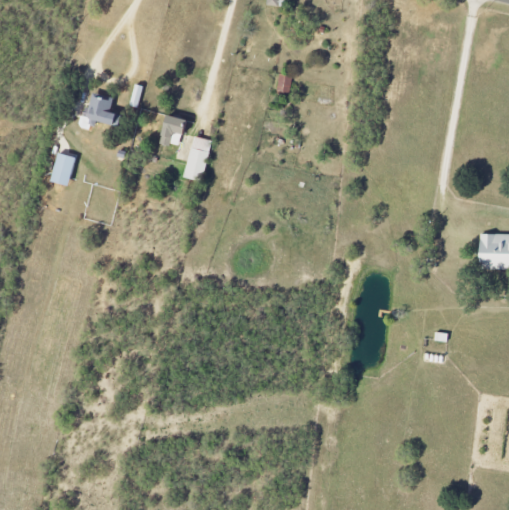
[(273,89),(286,92),(290,77),(278,73),(273,89)]
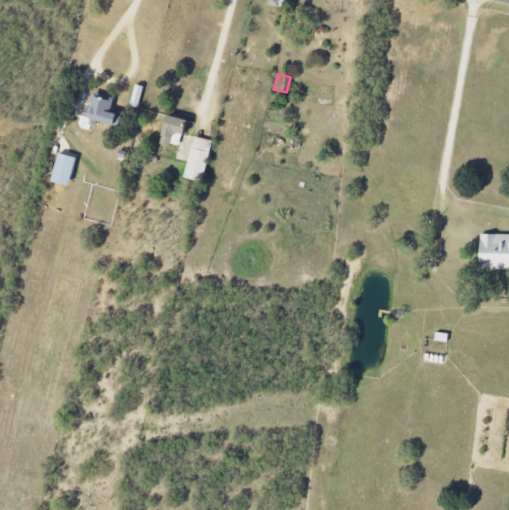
[(109,111),(112,99),(90,93),(84,118),(115,126),(118,114),(109,111)]
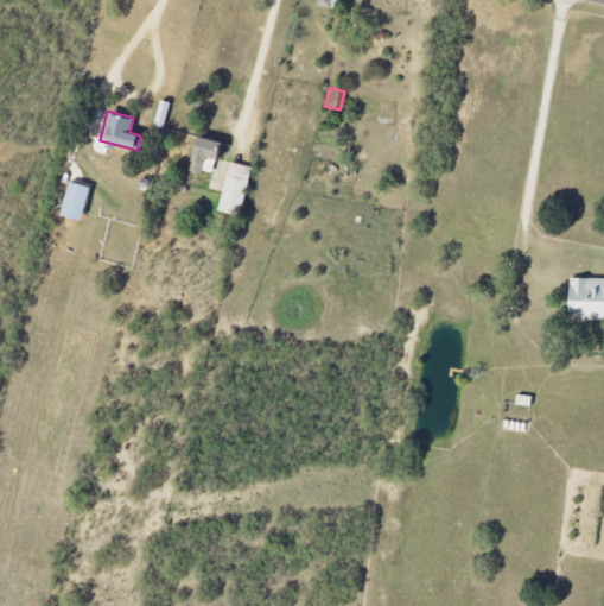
[(209,175),(214,158),(218,159),(223,144),(199,136),(189,168),(209,175)]
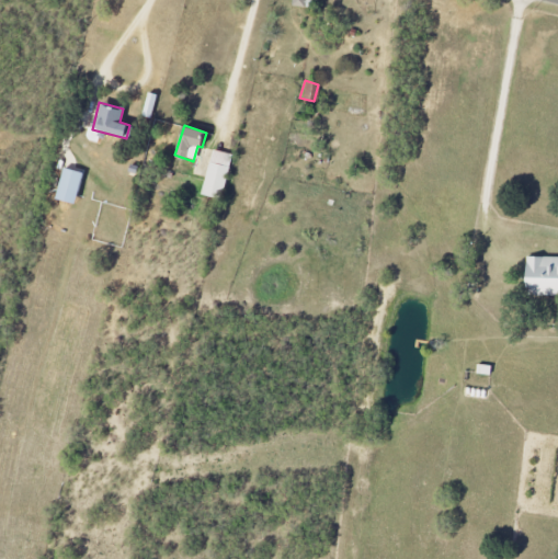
[(232,153),(212,149),(200,193),(220,198),(232,153)]
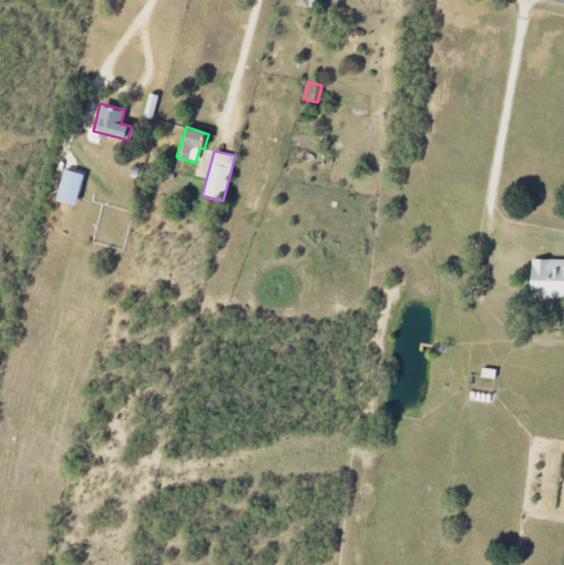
[(83,174),(64,168),(55,199),(74,205),(83,174)]
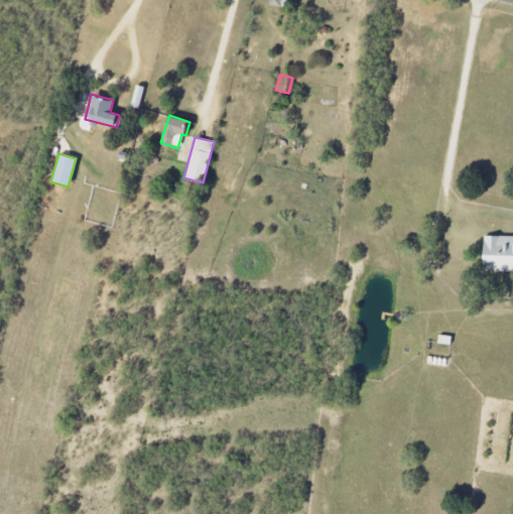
[(484,271),(512,270),(512,235),(483,237),(484,271)]
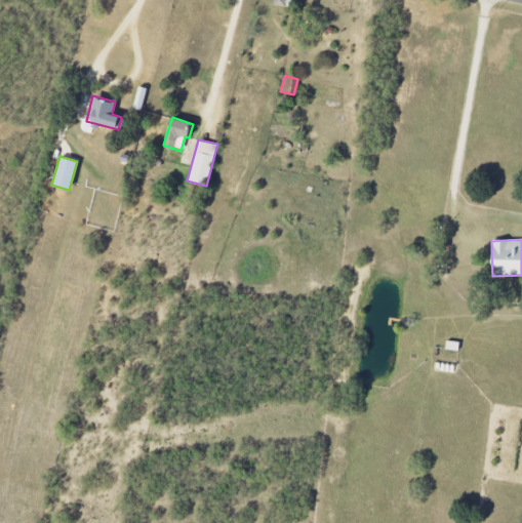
All buildings are outlined.
